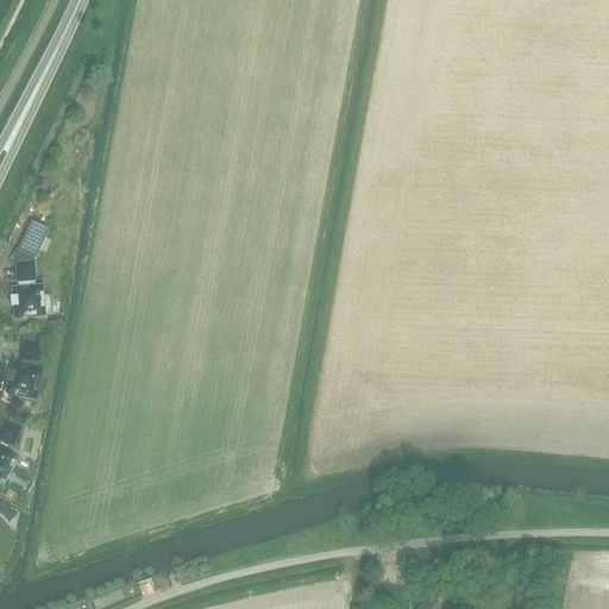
[(35,187),(43,190),(45,192),(50,183),(46,182),(38,179),(35,187)]
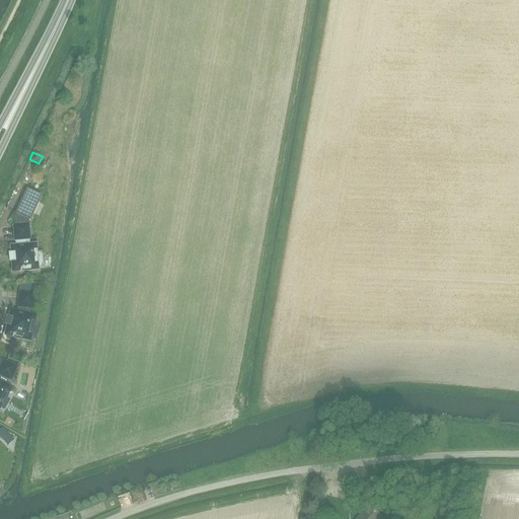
[(12,254),(9,254),(9,262),(13,262),(14,271),(19,270),(19,272),(21,272),(21,271),(38,270),(38,268),(38,267),(41,267),(40,254),(36,254),(36,253),(36,252),(35,245),(35,242),(31,243),(28,243),(28,239),(29,239),(28,225),(27,225),(26,222),(28,219),(29,219),(41,196),(27,190),(16,213),(17,214),(14,219),(15,226),(13,226),(15,240),(16,240),(16,244),(13,244),(11,244),(11,247),(12,254)]
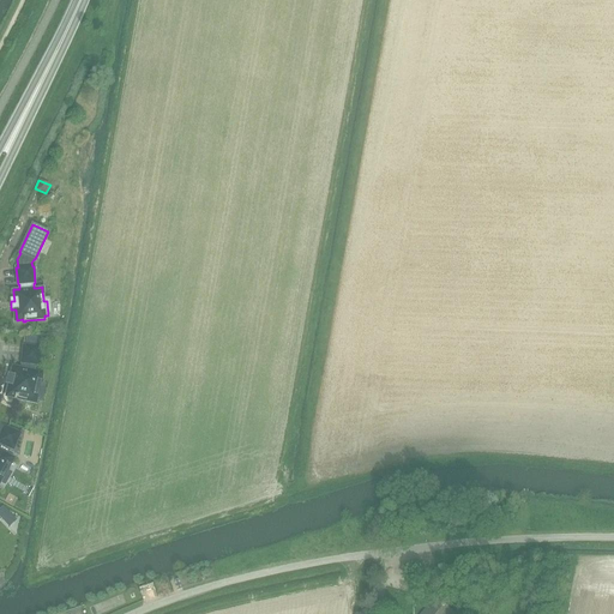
[(41,374),(34,373),(35,365),(38,366),(41,348),(23,345),(22,363),(23,363),(22,369),(13,368),(11,377),(8,375),(6,384),(11,385),(8,396),(14,397),(13,399),(16,399),(17,398),(35,403),(36,399),(40,401),(43,386),(38,385),(41,374)]
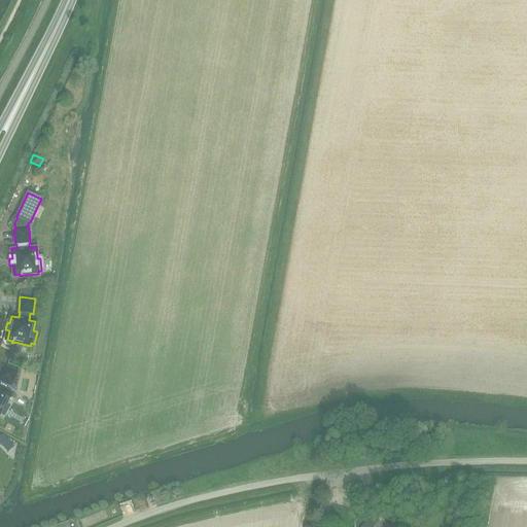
[(11,386),(18,373),(3,366),(0,373),(0,412),(0,413),(3,415),(8,407),(4,405),(10,394),(5,391),(8,385),(11,386)]
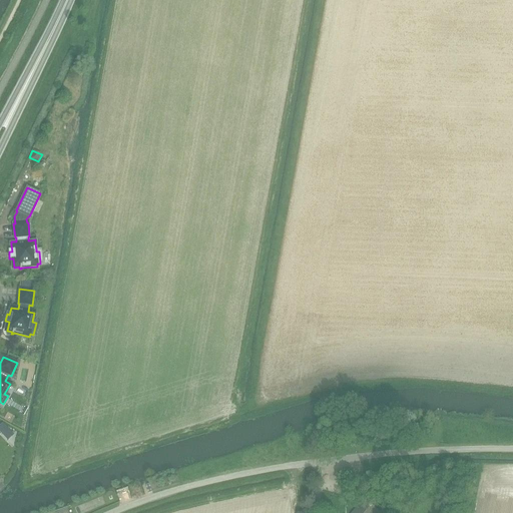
[(3,423),(0,425),(0,432),(2,435),(8,429),(3,423)]
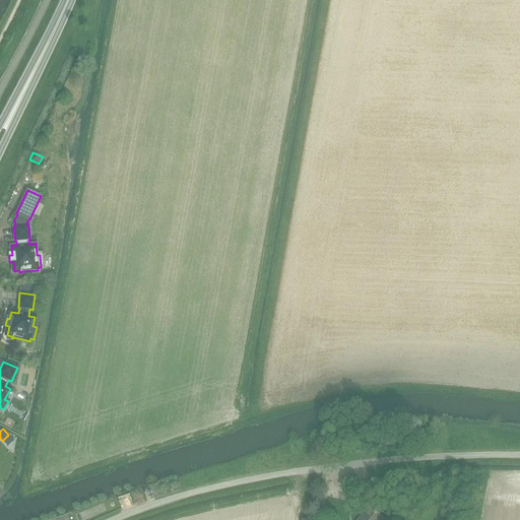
[(8,435),(2,441),(8,446),(14,441),(8,435)]
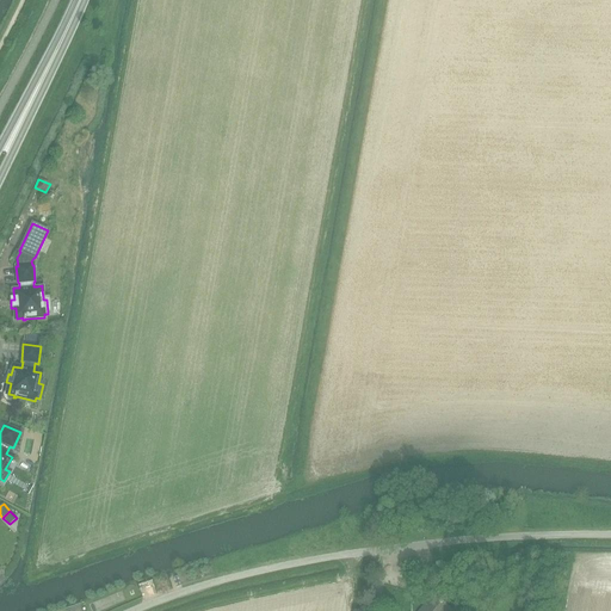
[(450,610),(433,597),(421,610),(450,610)]
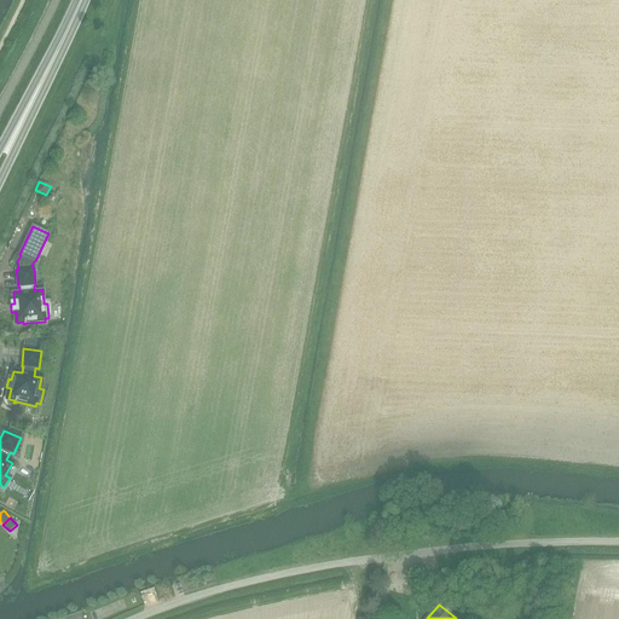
[(470,618),(480,618),(486,609),(476,606),(470,618)]
